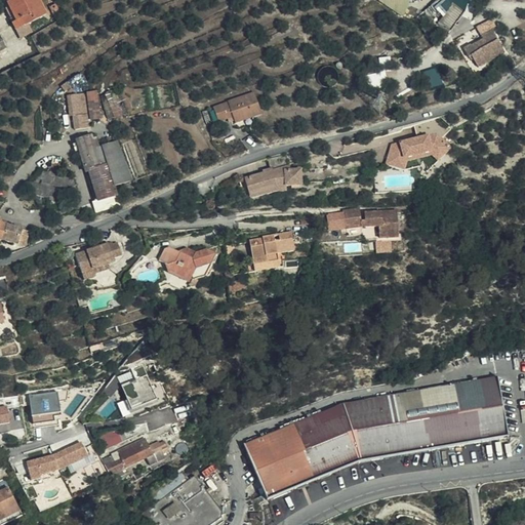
[(45,15),(37,0),(12,0),(6,4),(8,7),(15,22),(21,19),(24,26),(24,27),(28,25),(45,15)]
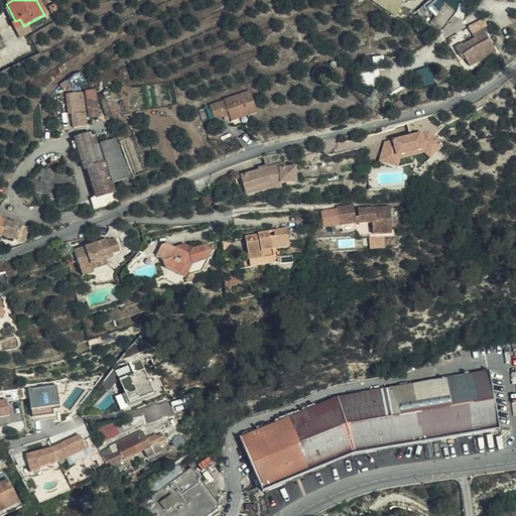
[(62,18),(55,4),(49,7),(56,22),(62,18)]
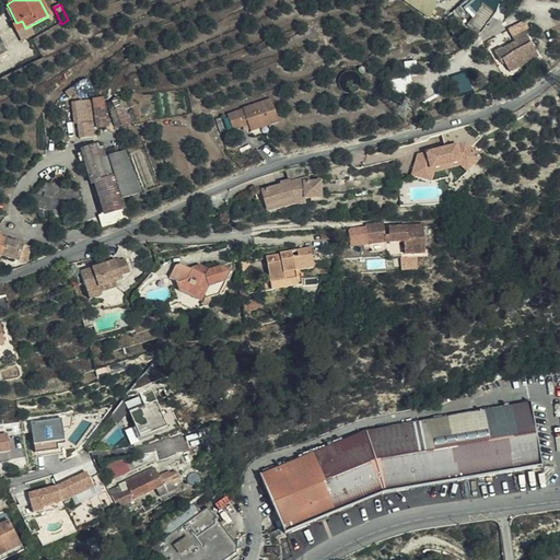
[(483,7),(471,24),(482,33),(496,14),(483,7)]
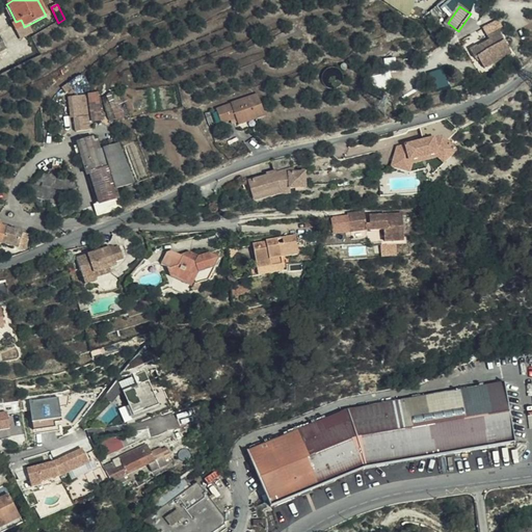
[(16,22),(8,7),(4,9),(11,24),(16,22)]
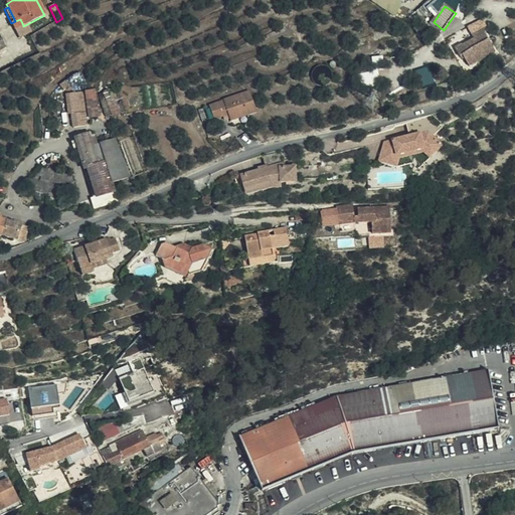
[(15,21),(11,23),(14,30),(23,25),(20,19),(15,21)]
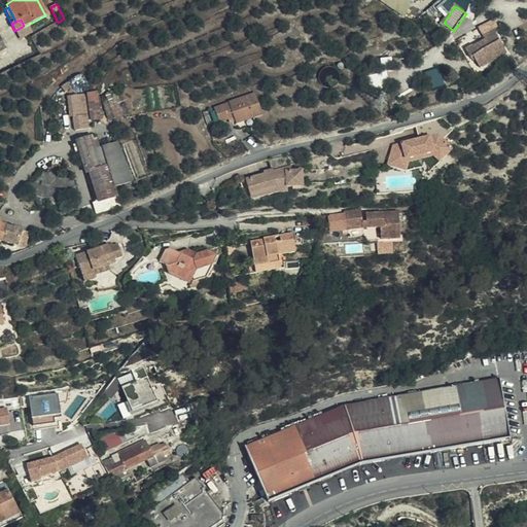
[(484,36),(494,30),(497,29),(493,21),(480,28),(484,36)]
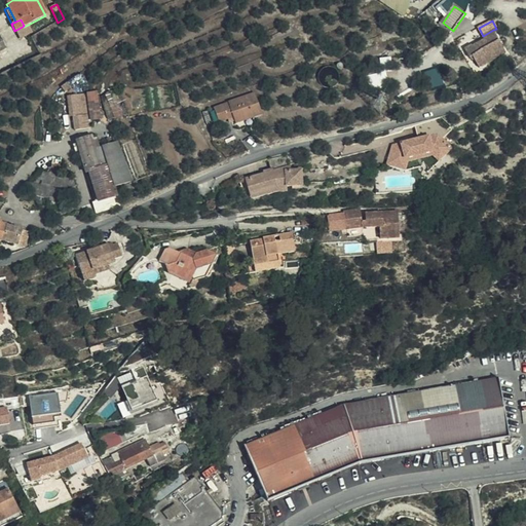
[(31,33),(28,25),(24,27),(24,26),(14,31),(19,39),(31,33)]
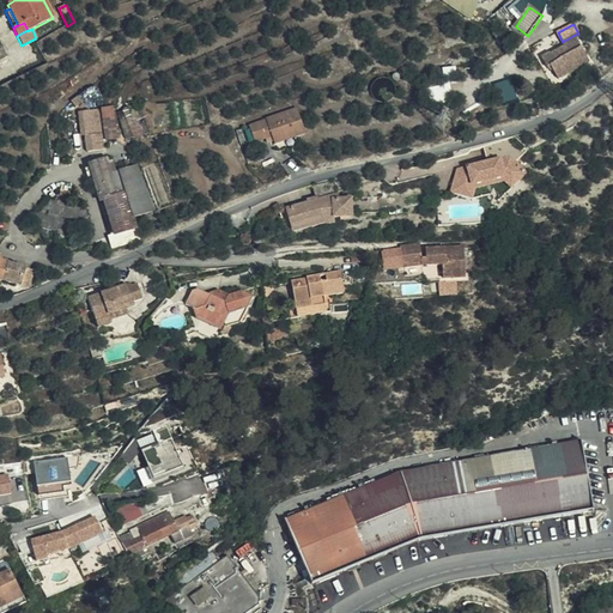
[(551,53),(542,58),(548,68),(551,66),(553,71),(558,80),(589,62),(575,35),(563,42),(565,47),(552,54),(551,53)]
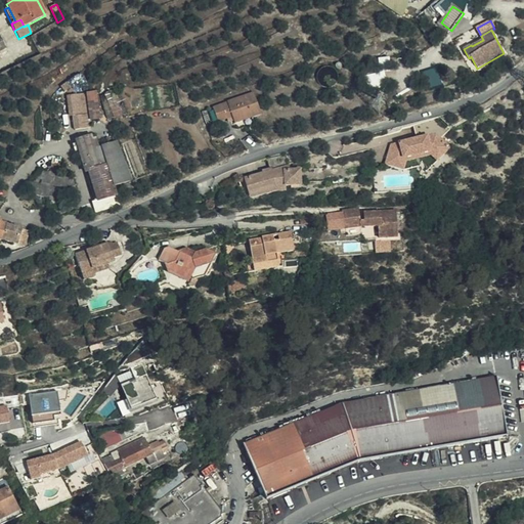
[(423,72),(428,88),(442,84),(437,68),(423,72)]
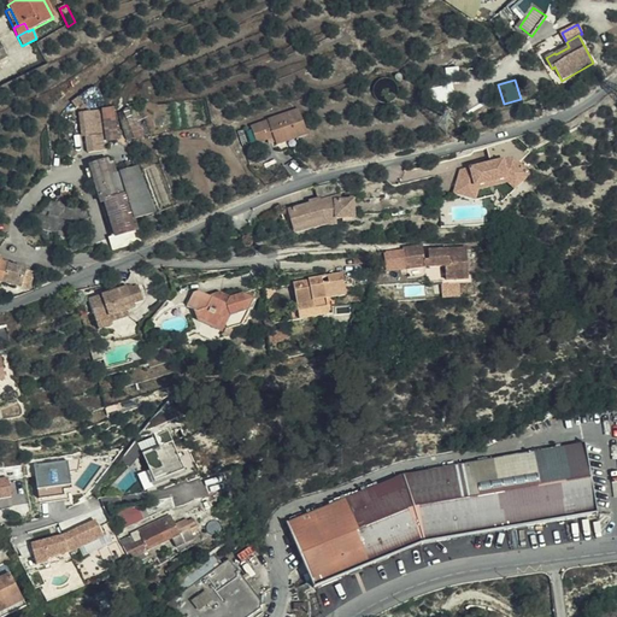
[(72,103),(71,104),(76,109),(83,103),(80,98),(72,103)]
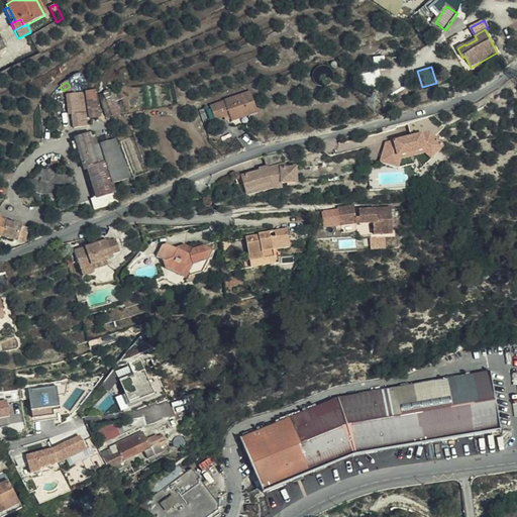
[(257,113),(250,92),(211,107),(216,120),(229,115),(232,122),(257,113)]
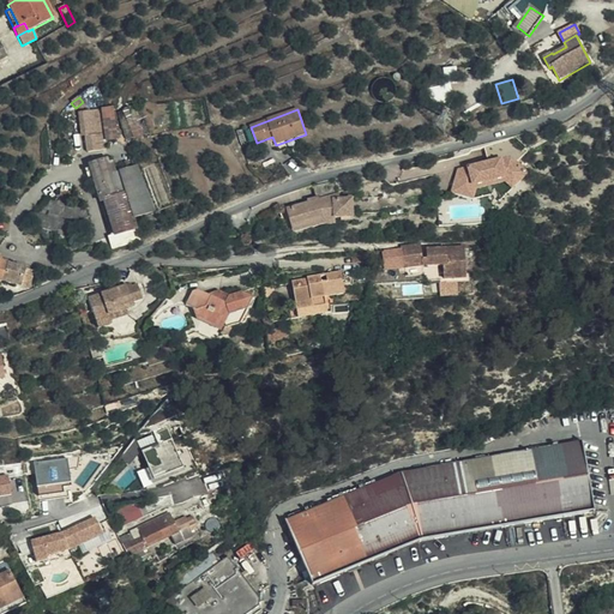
[(102,110),(95,110),(80,113),(84,136),(104,133),(102,110)]
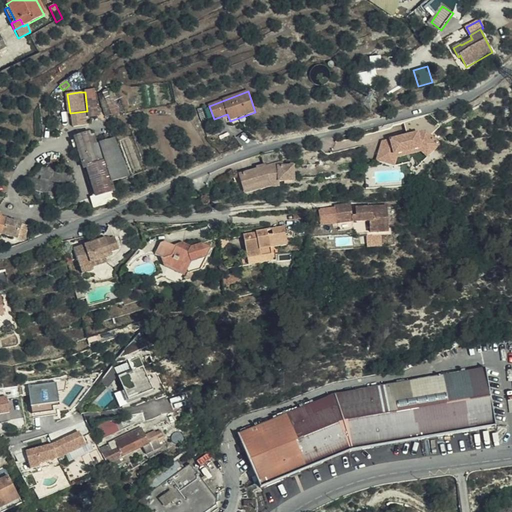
[(87,111),(70,113),(72,128),(89,125),(87,111)]
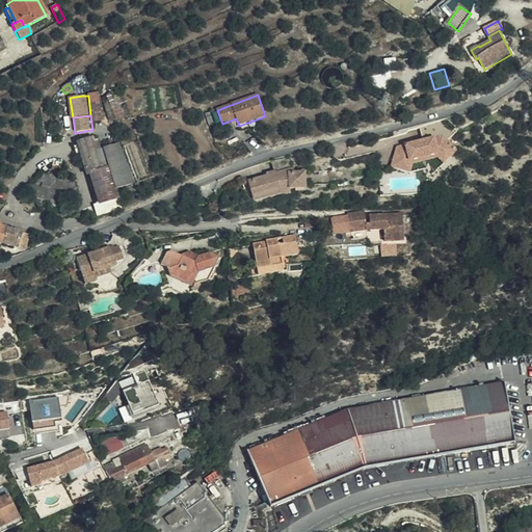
[(445,118),(419,125),(423,139),(397,147),(391,166),(407,171),(410,165),(436,158),(442,164),(455,152),(446,142),(457,133),(445,118)]
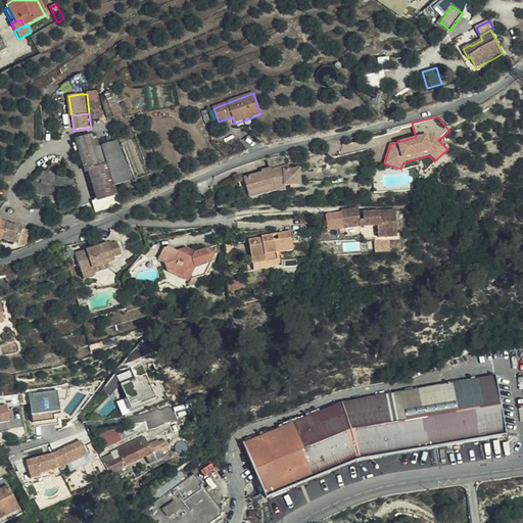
[(130,181),(116,142),(95,149),(92,136),(77,141),(86,174),(88,173),(97,201),(116,195),(113,186),(130,181)]
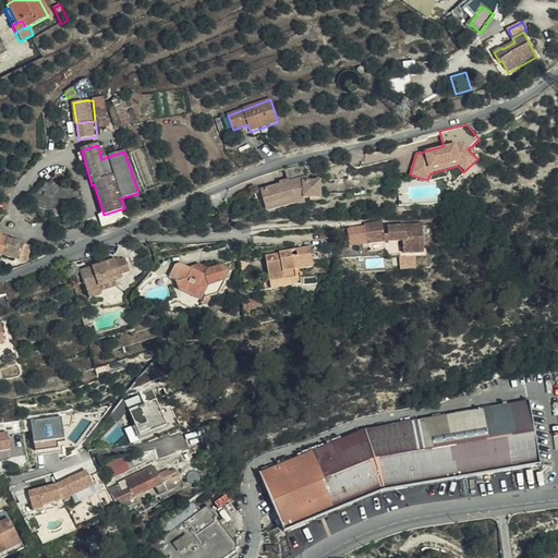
[(308,181),(304,162),(284,167),(289,182),(261,191),(265,207),(292,199),(293,204),(304,204),(305,198),(320,198),(320,181),(308,181)]
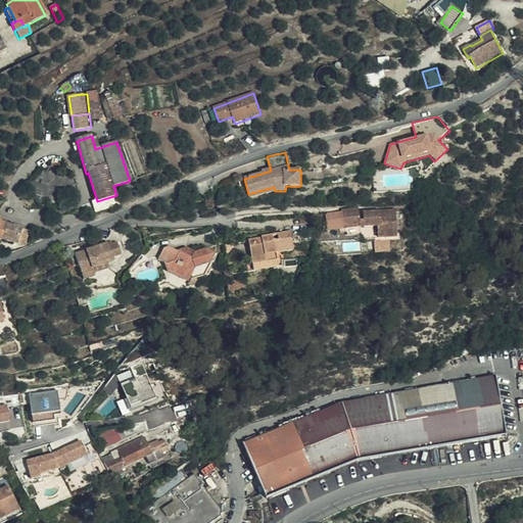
[(32,179),(73,189),(76,186),(73,179),(38,170),(32,179)]
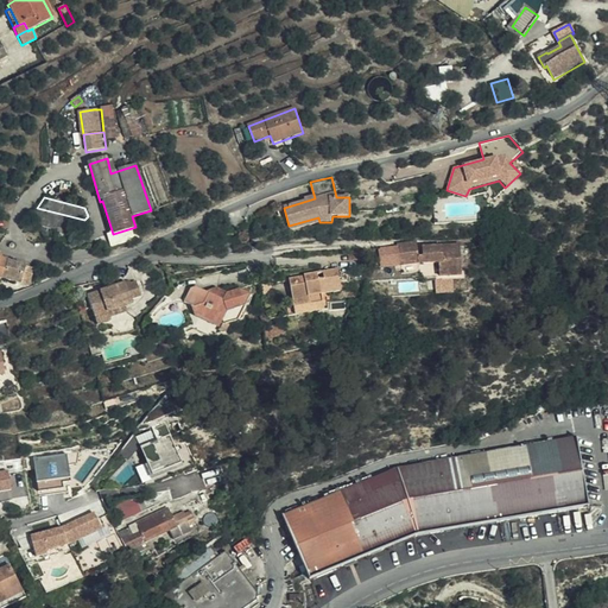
[(56,232),(68,230),(68,221),(37,213),(31,225),(56,232)]
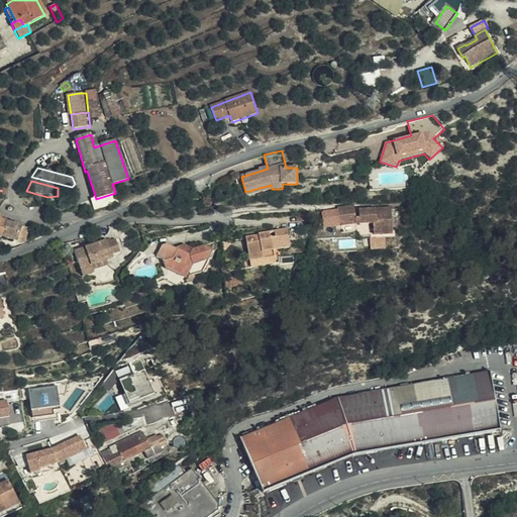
[(271,185),(245,192),(246,196),(272,189),(271,185)]
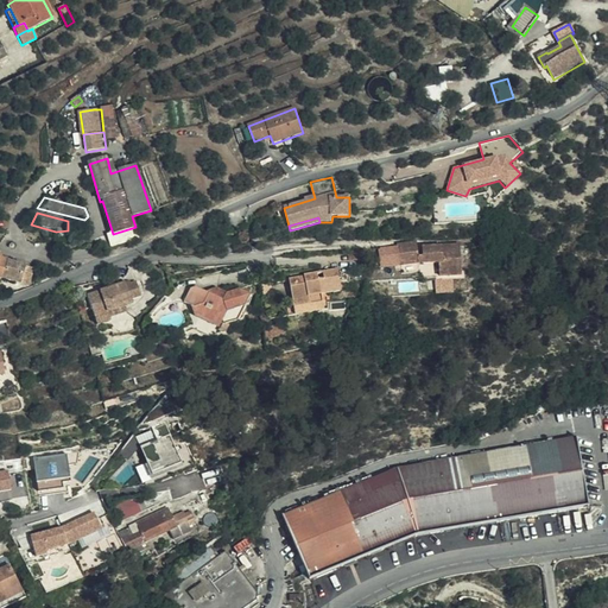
[(69,240),(68,230),(56,232),(57,241),(69,240)]
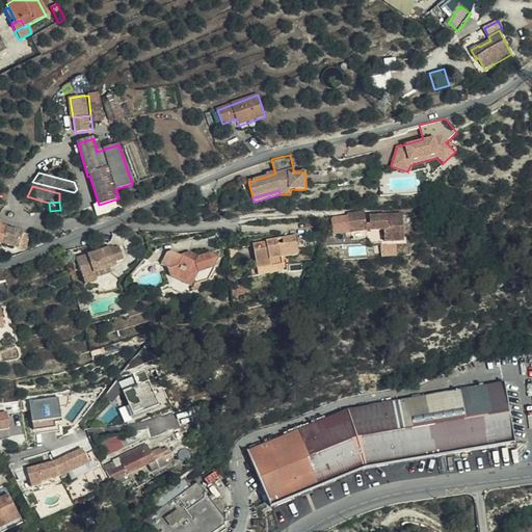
[(347,215),(349,233),(383,230),(384,243),(403,242),(403,241),(402,215),(387,215),(386,215),(387,216),(369,217),(370,225),(365,225),(364,212),(347,215)]
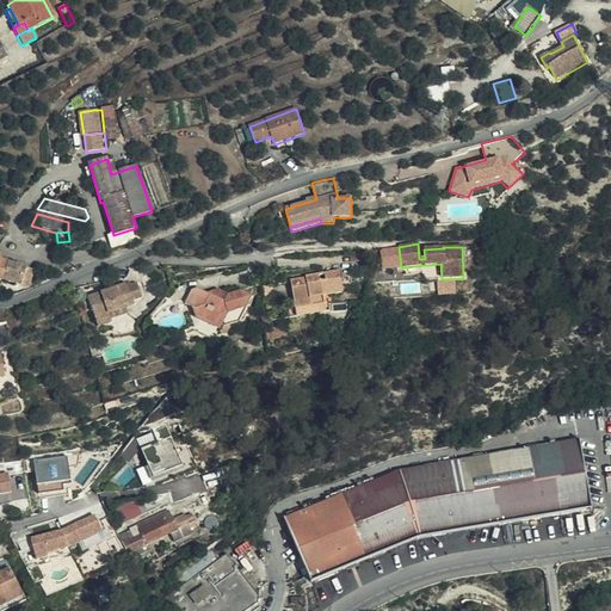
[(399,247),(383,248),(377,270),(401,267),(399,247)]
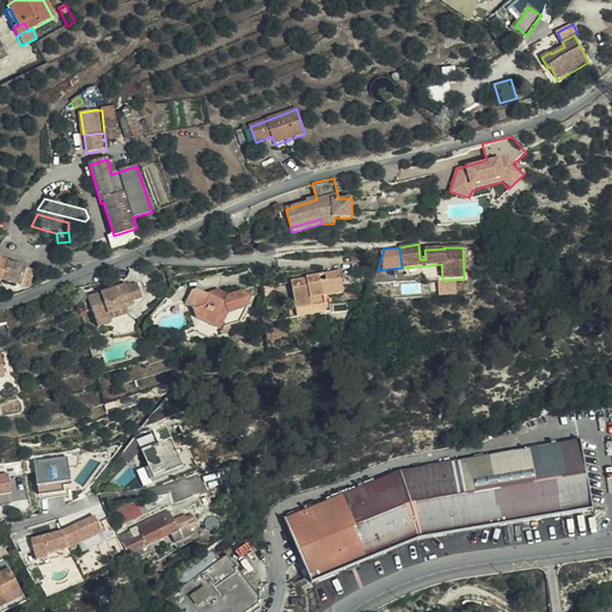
[(34,271),(12,264),(6,262),(0,281),(29,288),(34,271)]
